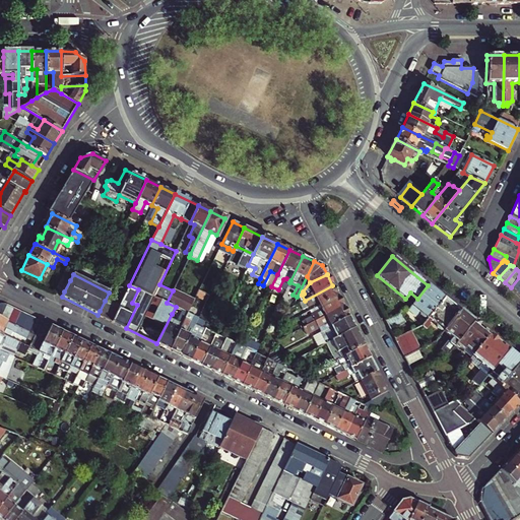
[(64,291),(70,280),(60,275),(55,287),(64,291)]
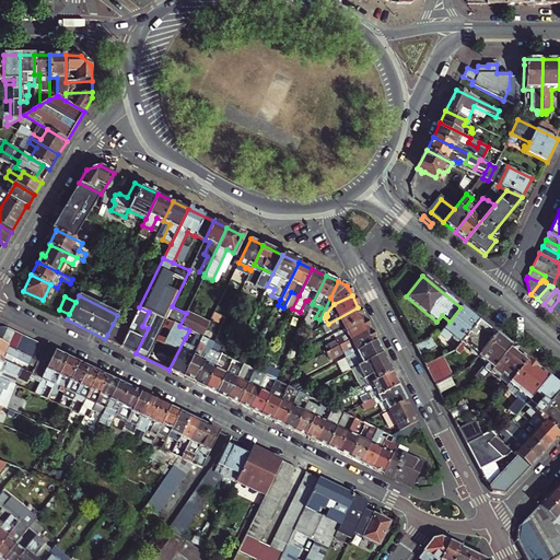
[(559,299),(550,310),(559,317),(559,299)]
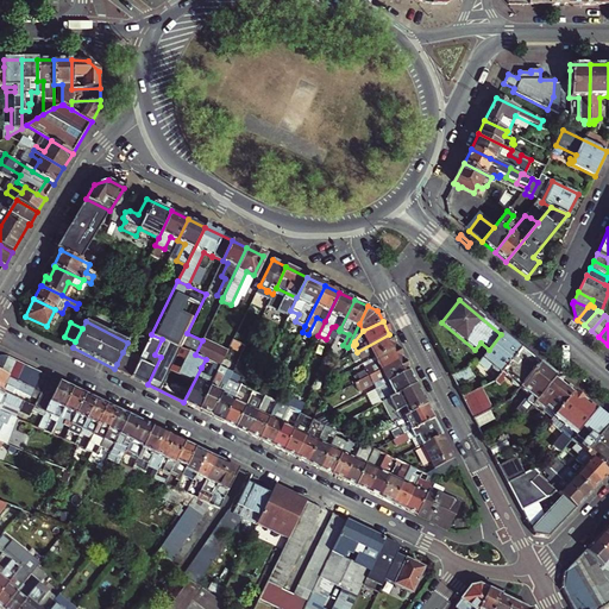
[(139,359),(131,377),(148,384),(161,357),(155,355),(162,339),(151,334),(139,359)]
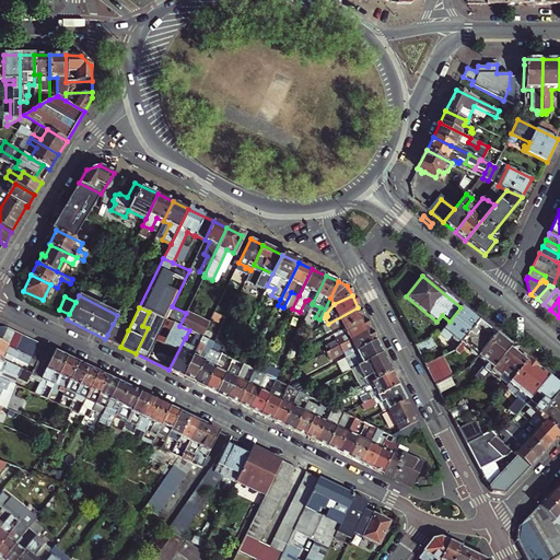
[(364,319),(358,307),(328,324),(331,330),(342,325),(345,328),(364,319)]
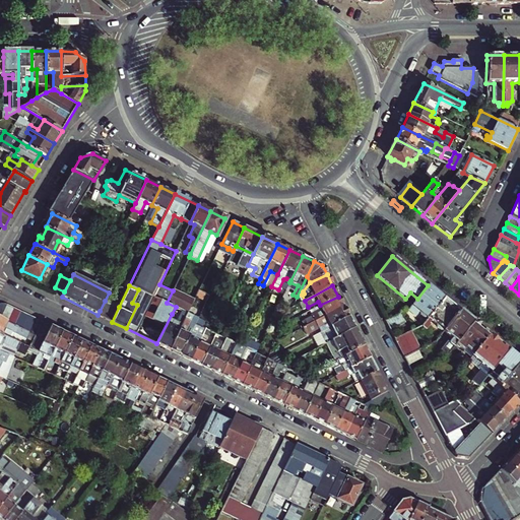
[(444,299),(428,285),(417,299),(411,305),(428,318),(444,299)]
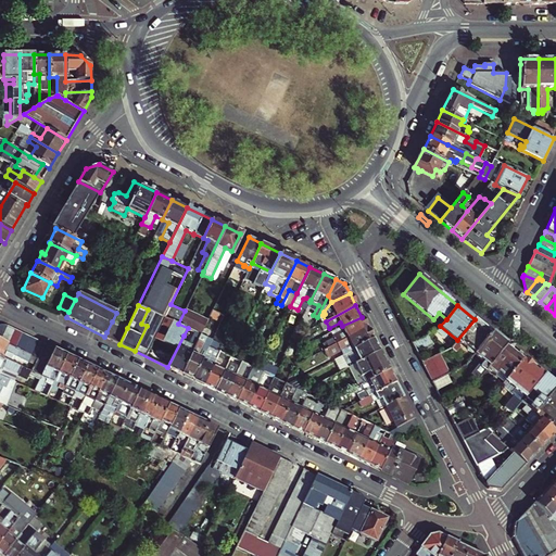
[(201,316),(193,331),(200,335),(207,319),(201,316)]
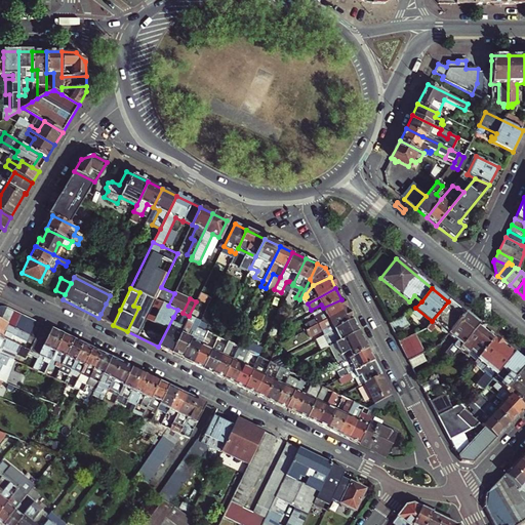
[(341,299),(323,308),(313,314),(316,319),(308,323),(311,328),(329,319),(347,310),(341,299)]
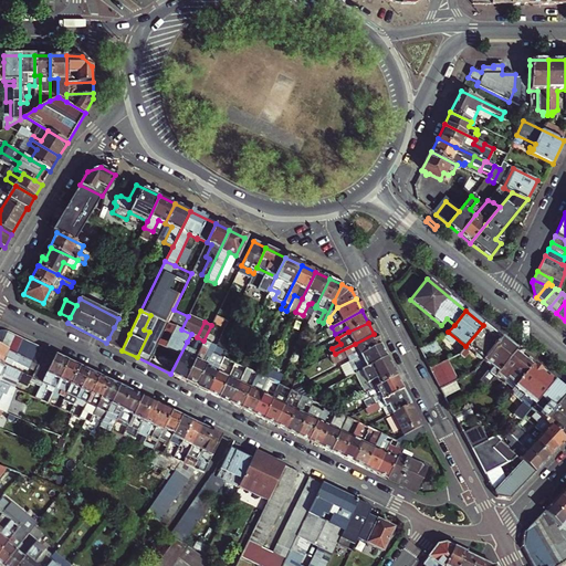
[(483,359),(500,338),(483,325),(465,346),(460,354),(464,357),(471,348),(483,359)]
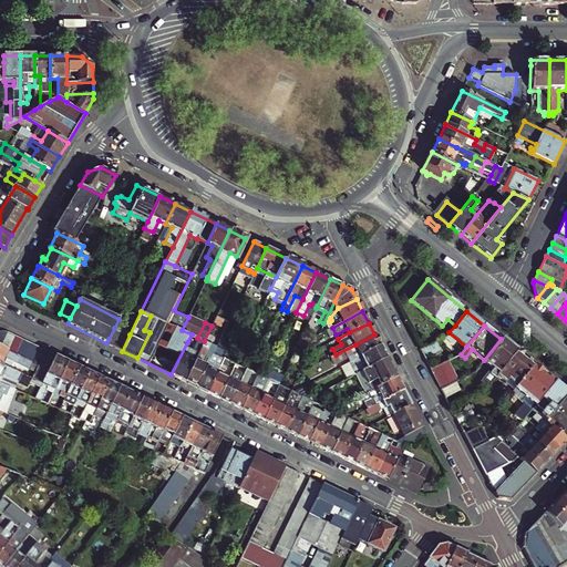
[(122,351),(130,334),(114,328),(109,339),(106,343),(122,351)]
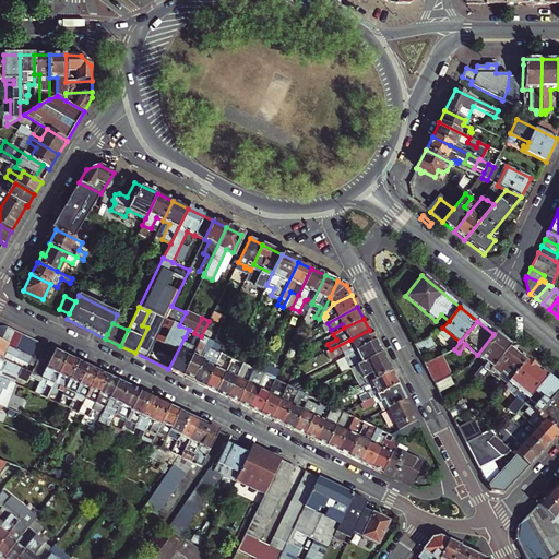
[(0,341),(0,342),(8,345),(15,331),(7,328),(0,341)]
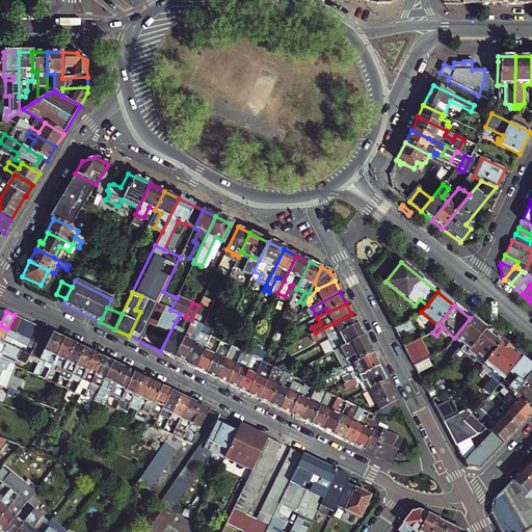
[(330,338),(357,324),(351,314),(334,323),(315,333),(311,335),(314,342),(328,335),(330,338)]
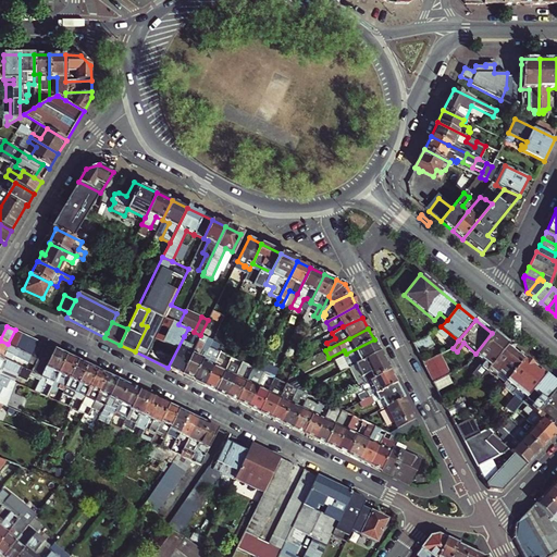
[(15,330),(8,344),(15,348),(23,334),(15,330)]
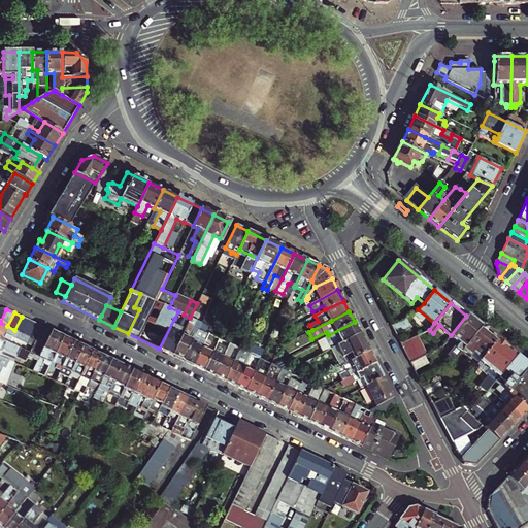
[(481,327),(466,316),(451,335),(450,336),(459,343),(456,348),(454,345),(447,356),(453,361),(462,350),(481,327)]
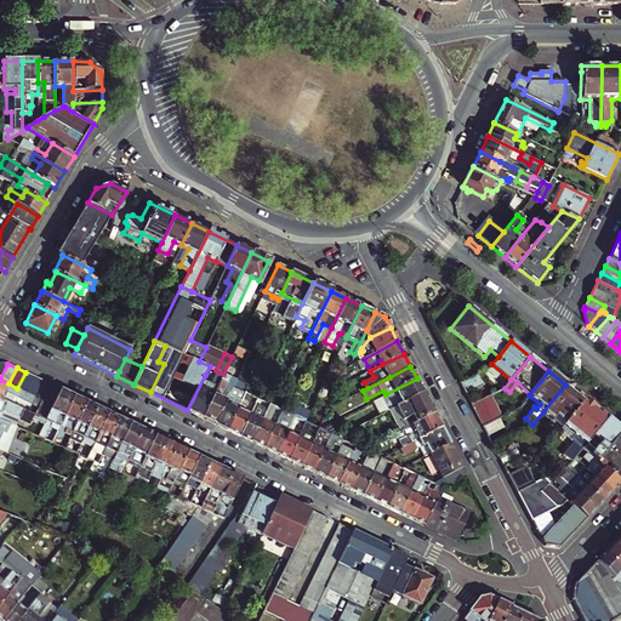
[(26,372),(17,388),(26,392),(34,376),(26,372)]
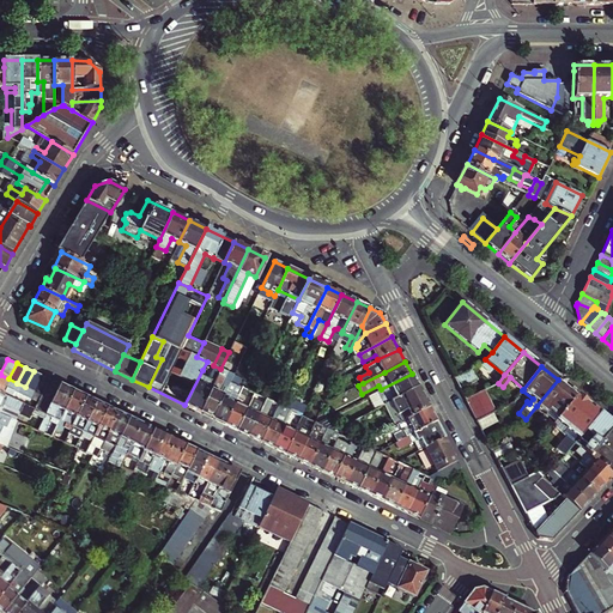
[(220,369),(211,389),(199,412),(212,418),(224,395),(218,393),(228,372),(220,369)]
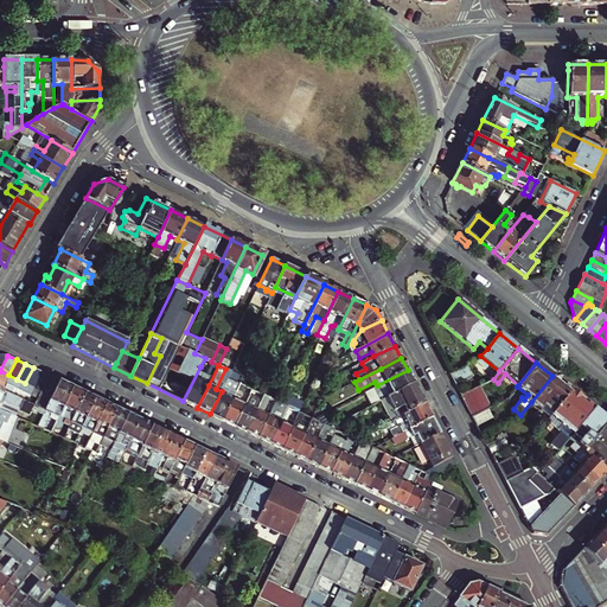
[(473,375),(468,365),(449,375),(454,384),(473,375)]
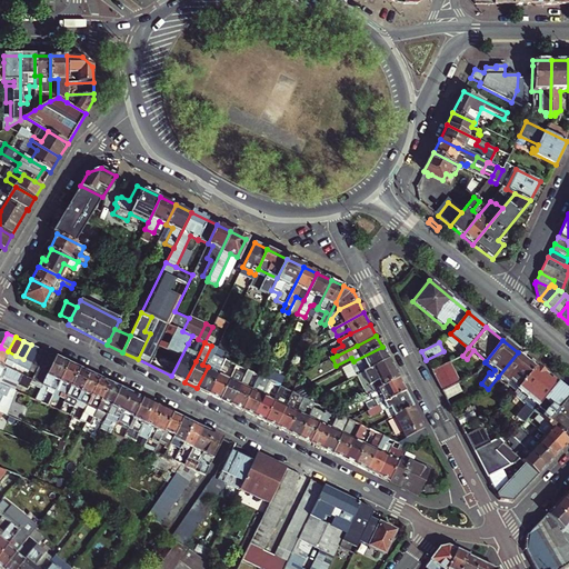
[(185,382),(196,361),(189,358),(195,348),(188,343),(171,376),(185,382)]
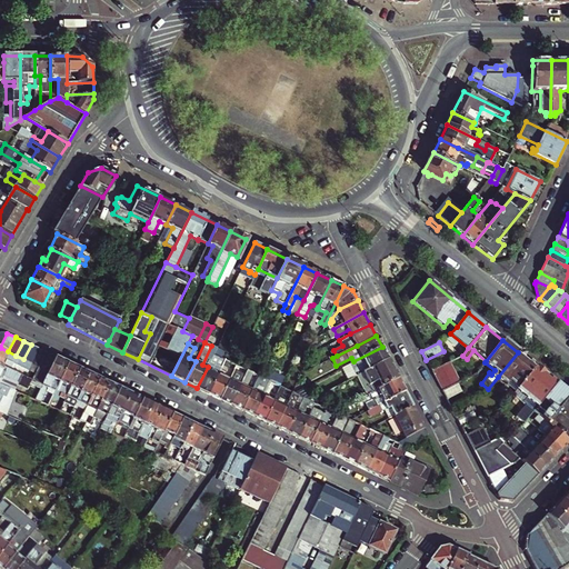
[(38,348),(31,345),(23,359),(31,362),(38,348)]
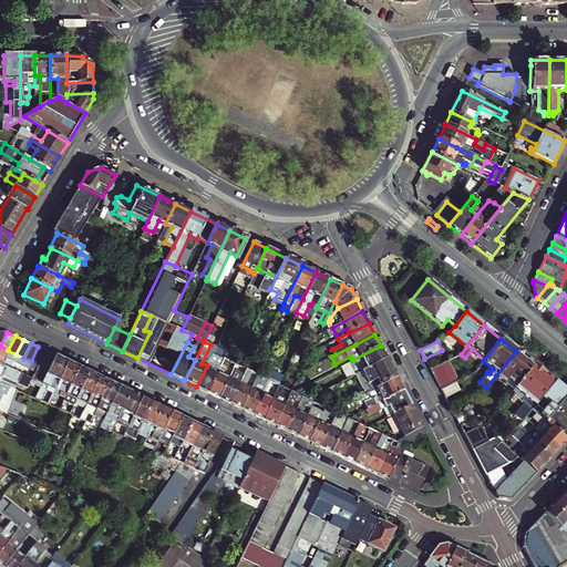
[(387,358),(381,346),(352,360),(342,367),(348,378),(356,374),(387,358)]
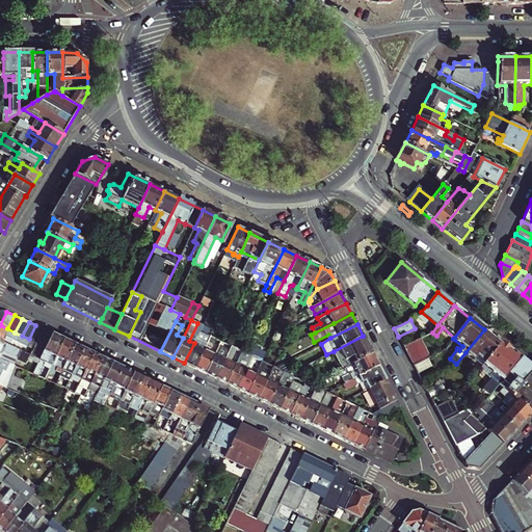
[(33,348),(43,329),(35,325),(29,339),(22,336),(15,333),(7,328),(0,325),(0,339),(11,345),(15,340),(33,348)]
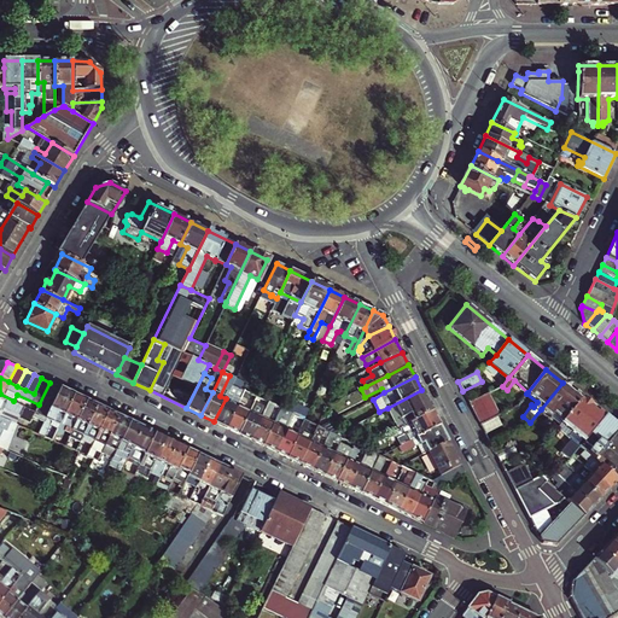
[(47,417),(60,388),(50,383),(39,404),(36,412),(47,417)]
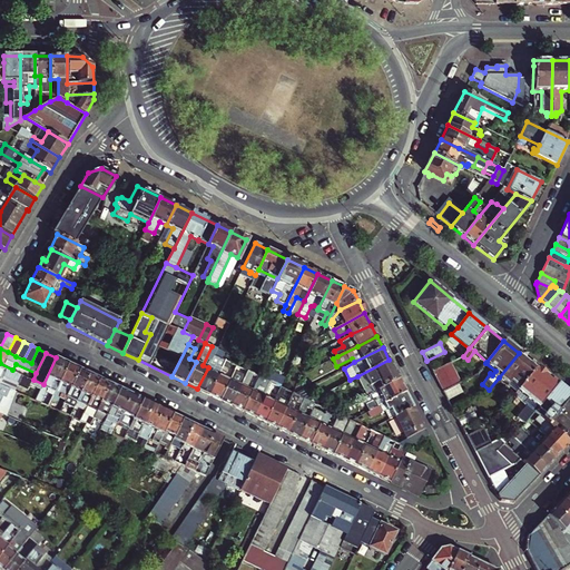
[(519,389),(536,367),(519,353),(499,377),(508,384),(510,381),(519,389)]
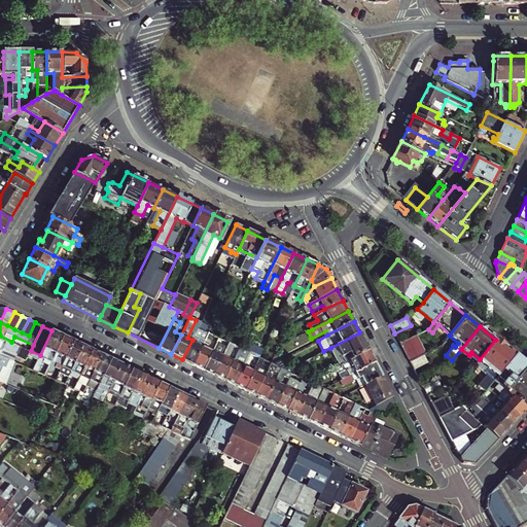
[(198,328),(192,340),(182,359),(192,364),(203,345),(196,342),(202,329),(198,328)]
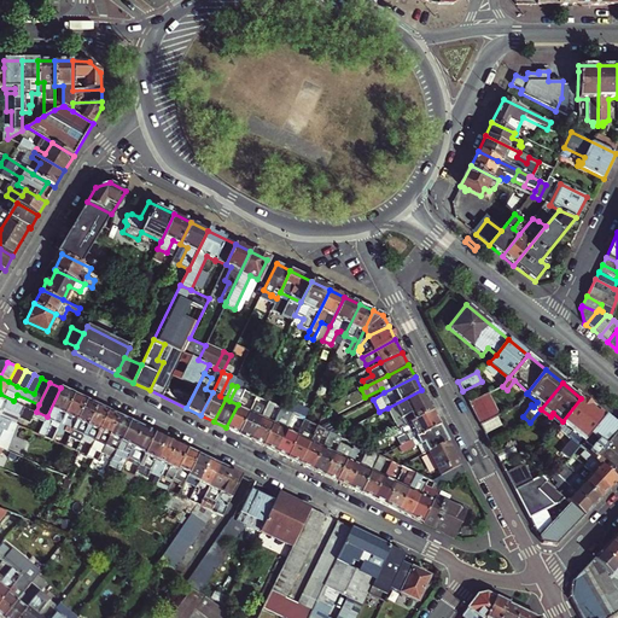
[(74,394),(60,388),(47,417),(53,419),(60,403),(68,407),(74,394)]
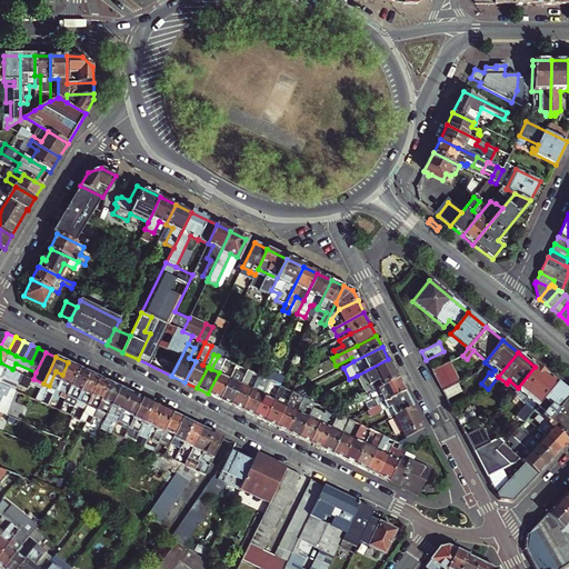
[(399,379),(388,359),(357,376),(368,396),(399,379)]
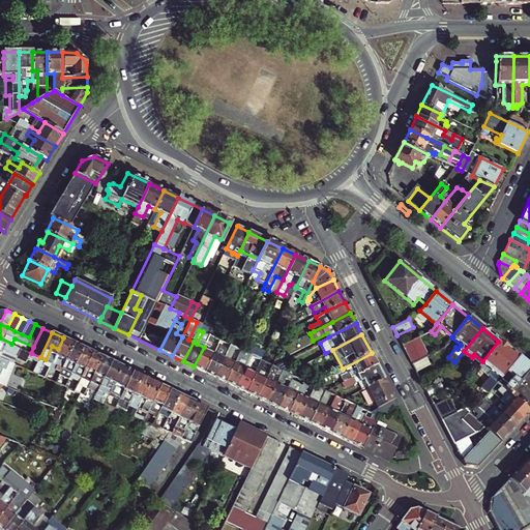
[(194,366),(205,372),(214,352),(207,349),(213,336),(209,335),(204,347),(194,366)]
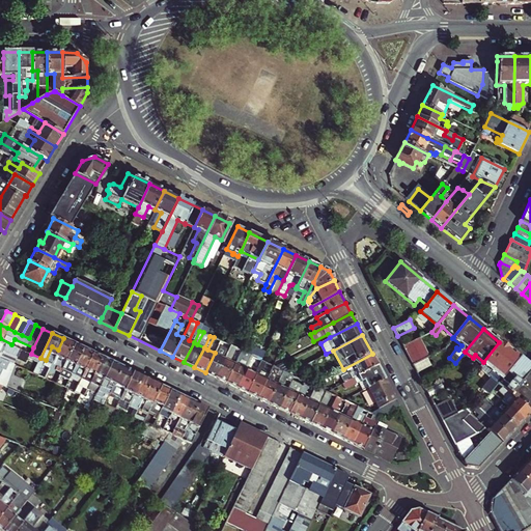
[(11,344),(0,338),(0,358),(10,363),(15,356),(33,364),(39,362),(50,367),(52,363),(46,360),(40,358),(31,354),(11,344)]
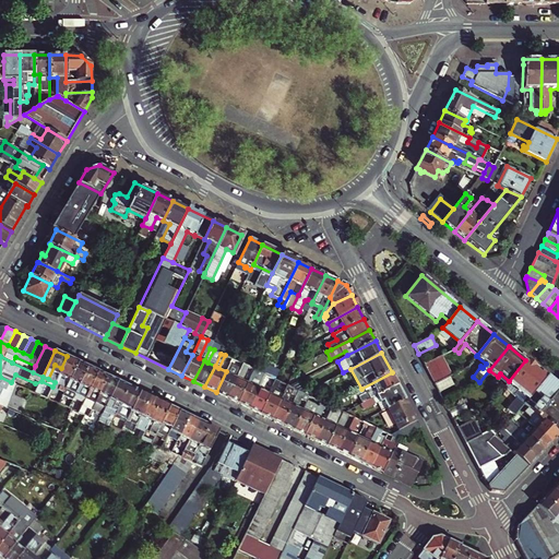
[(67,356),(61,368),(55,382),(52,387),(50,392),(56,395),(60,385),(66,388),(78,361),(67,356)]
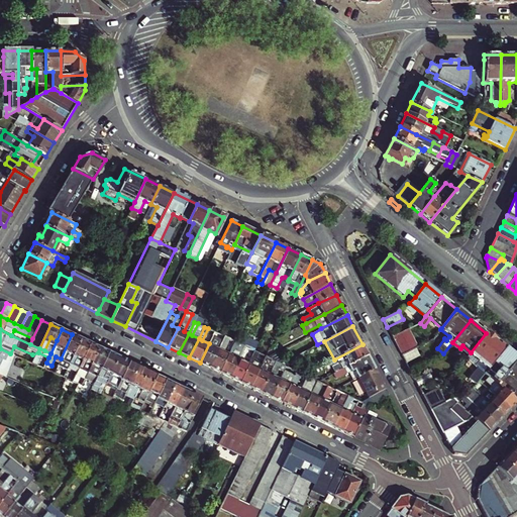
[(418,346),(408,329),(393,337),(402,355),(416,347),(418,346)]
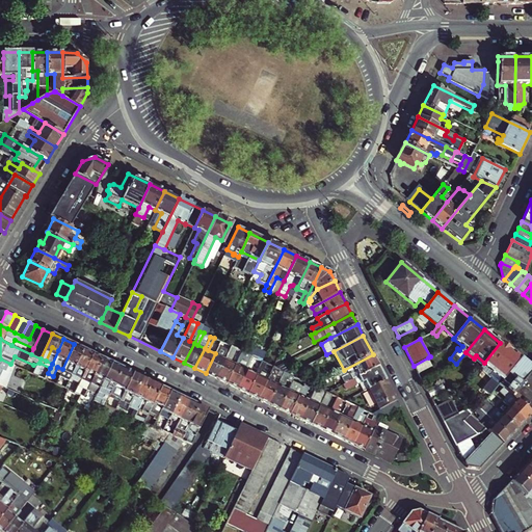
[(520,358),(500,343),(484,363),(482,365),(490,371),(487,376),(490,379),(481,390),(489,396),(499,383),(520,358)]
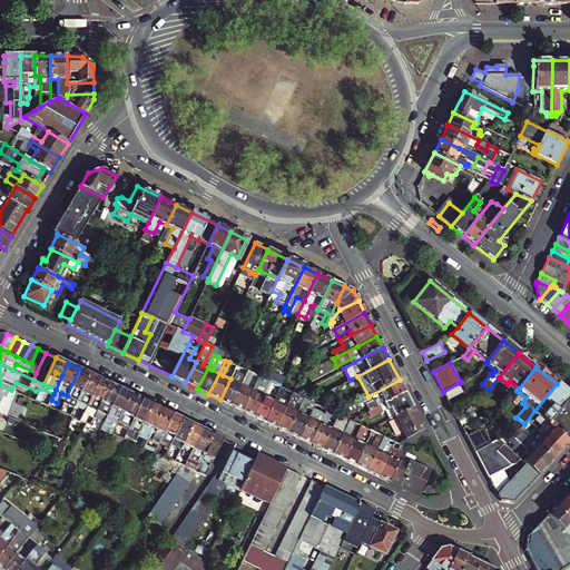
[(89,373),(79,369),(67,395),(65,400),(75,404),(89,373)]
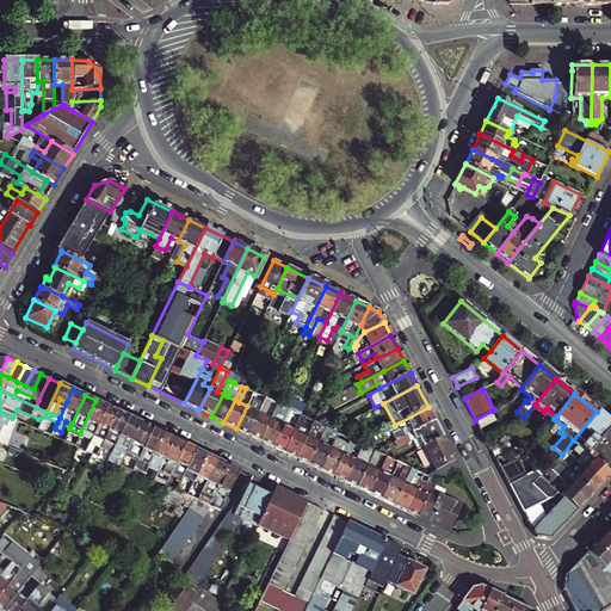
[(260,440),(271,418),(265,415),(272,401),(266,397),(259,412),(248,434),(260,440)]
